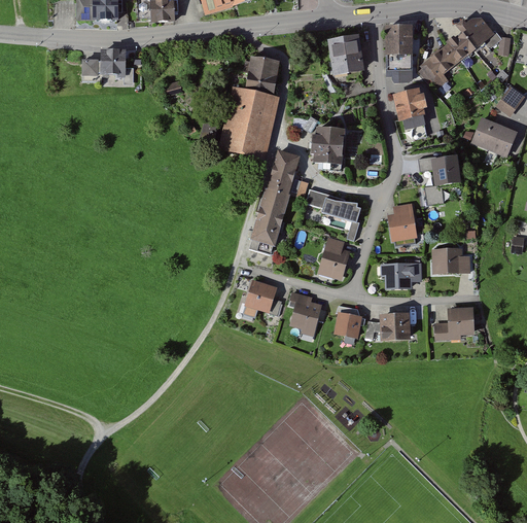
[(72,0),(73,21),(116,20),(115,0),(72,0)]
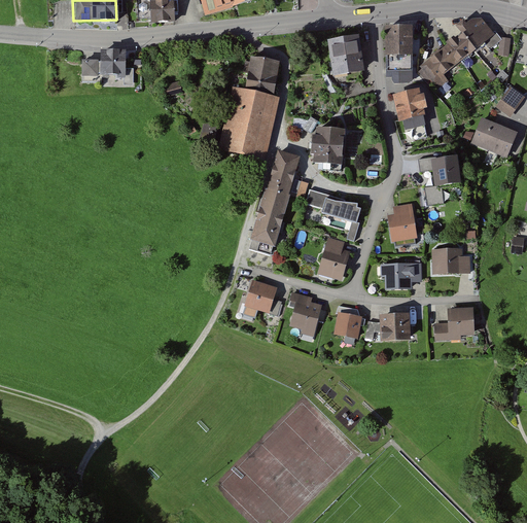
[(146,0),(148,22),(174,20),(173,0),(146,0)]
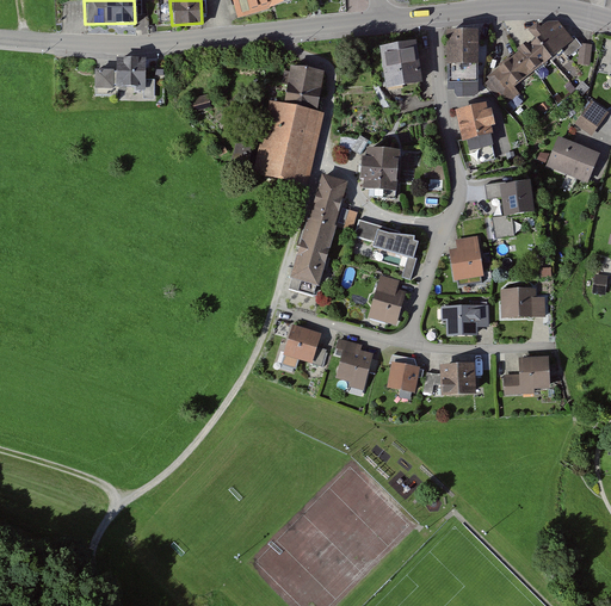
[(229,0),(235,18),(294,0),(229,0)]
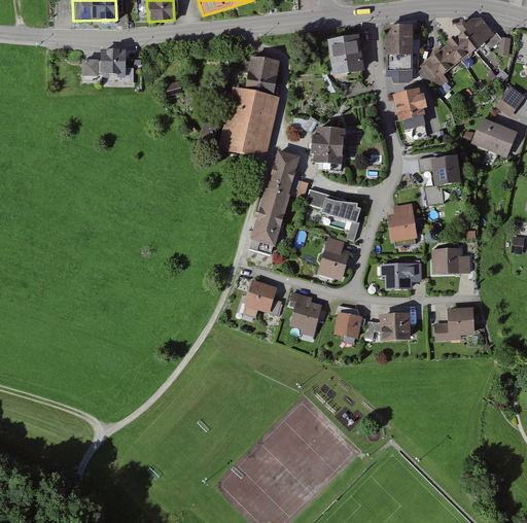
[(459,31),(476,53),(499,34),(485,16),(470,15),(455,27),(459,31)]
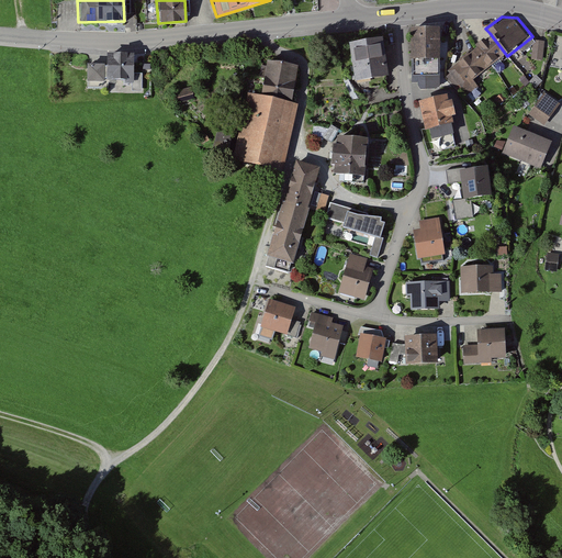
[(439,26),(409,26),(409,58),(439,59),(439,26)]
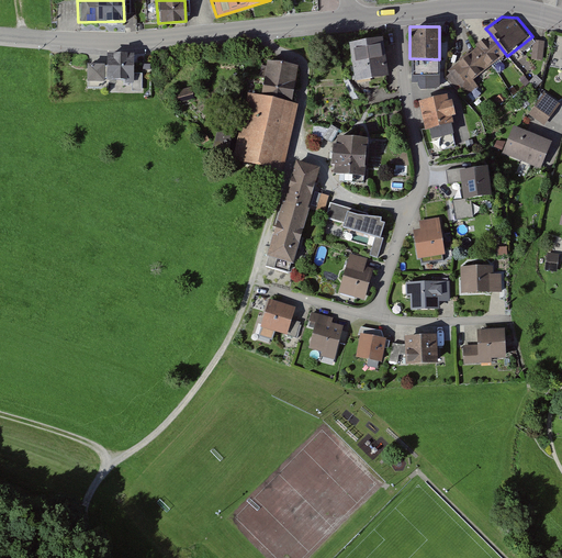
[(490,70),(507,56),(490,33),(471,48),(490,70)]
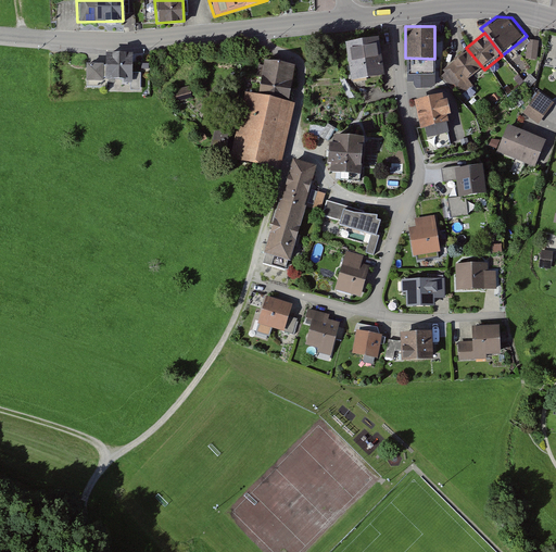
[(381,75),(375,37),(343,42),(350,80),(381,75)]
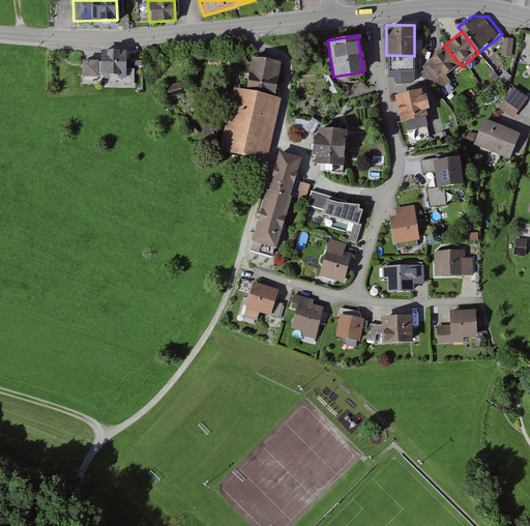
[(437,86),(462,66),(444,46),(419,65),(437,86)]
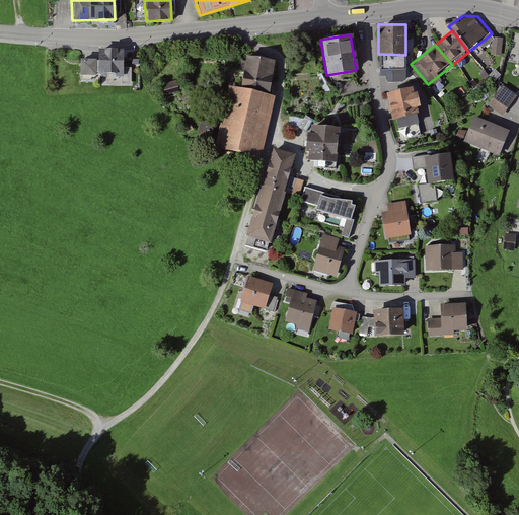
[(130,52),(80,52),(80,77),(130,77),(130,52)]
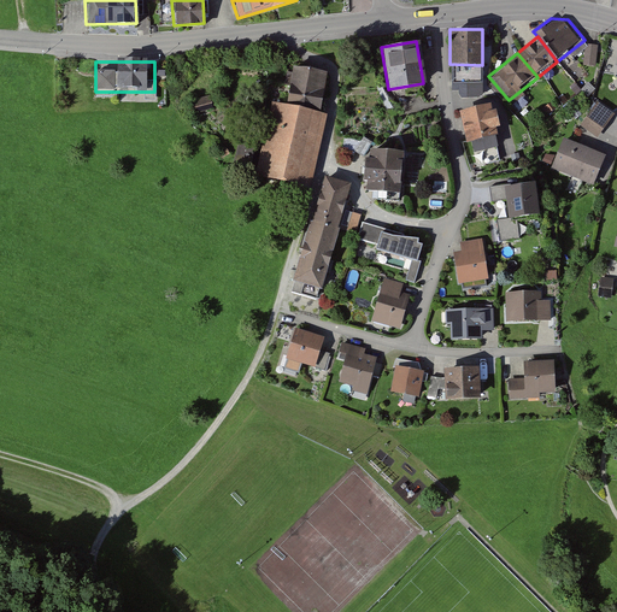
[(324,72),(292,64),(282,103),(266,99),(250,172),(307,186),(324,113),(316,111),(324,72)]
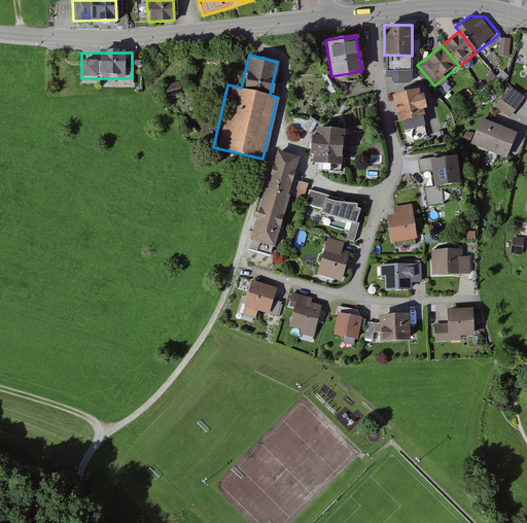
[(179,80),(162,84),(165,95),(181,91),(179,80)]
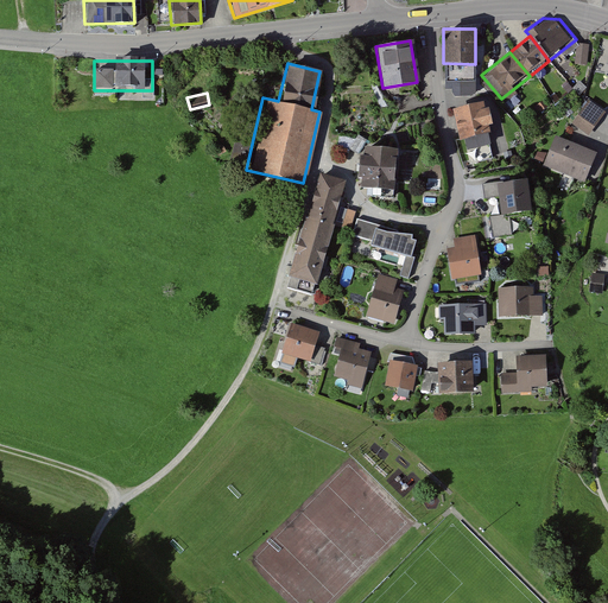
[(607,109),(589,96),(572,120),(589,132),(607,109)]
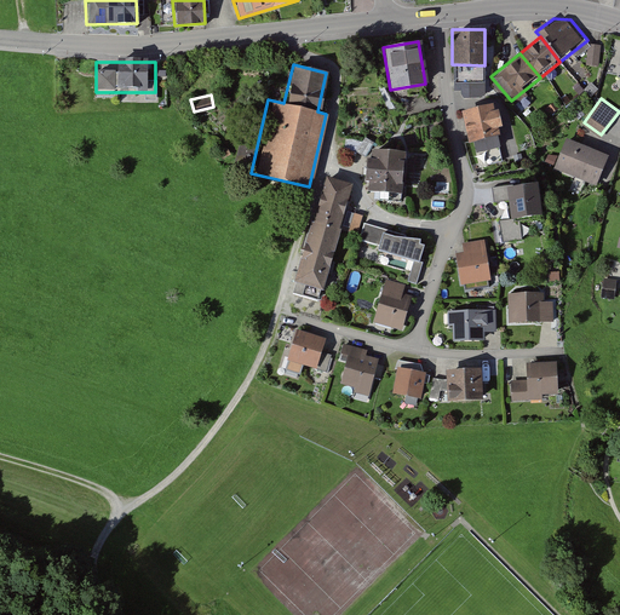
[(491,103),(460,110),(468,142),(499,134),(491,103)]
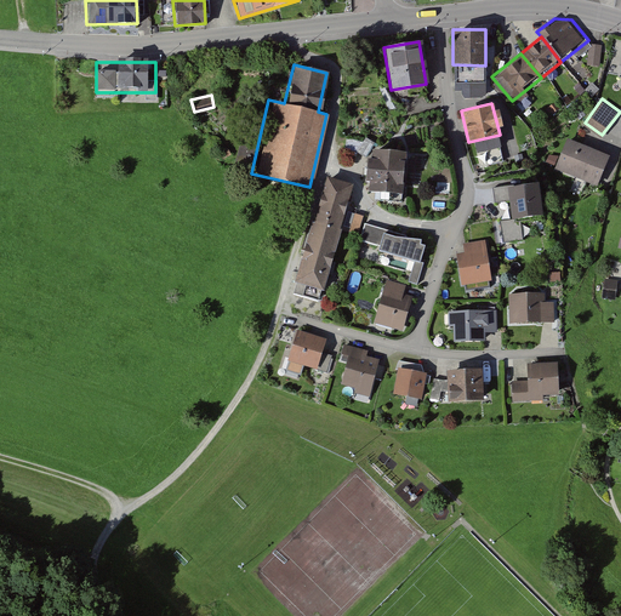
[(609,154),(568,137),(556,166),(597,183),(609,154)]
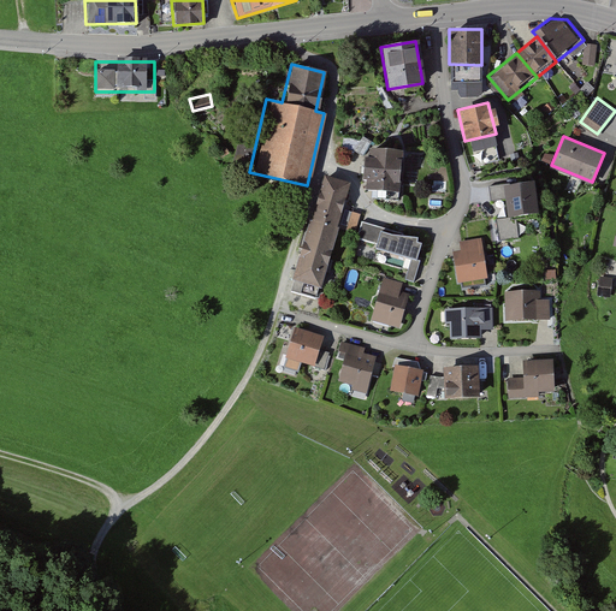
[(404,150),(367,147),(363,187),(401,190),(404,150)]
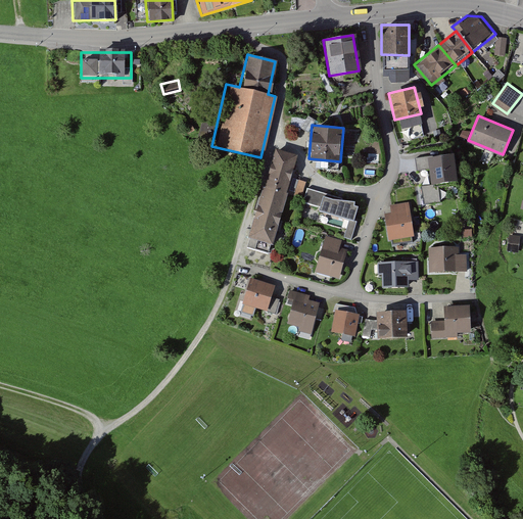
[(298,155),(276,149),(251,236),(274,242),(298,155)]
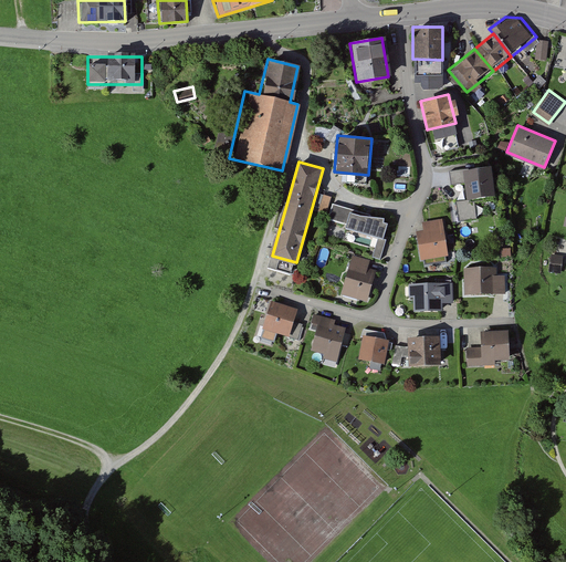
[(488,167),(461,170),(464,198),(491,195),(488,167)]
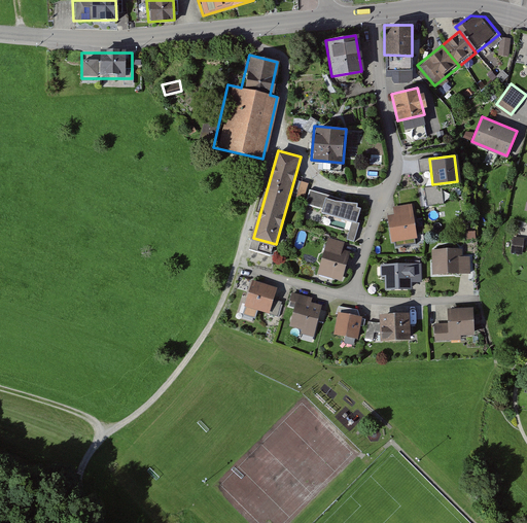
[(360,206),(327,195),(321,212),(350,222),(346,237),(353,240),(359,221),(355,220),(360,206)]
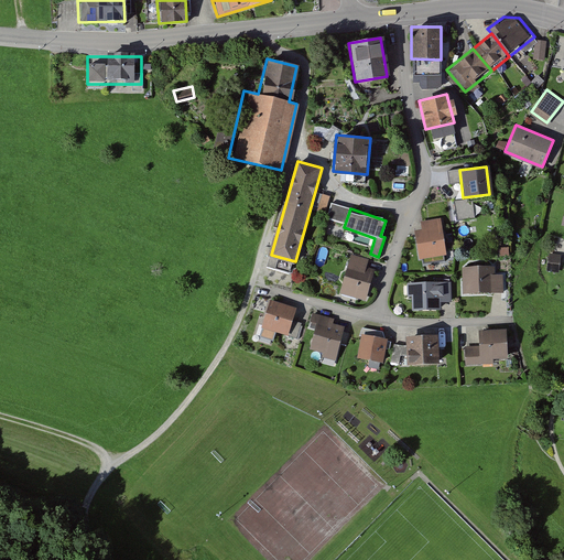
[(422,227),(414,228),(418,256),(431,254),(432,257),(445,256),(441,216),(421,217),(422,227)]
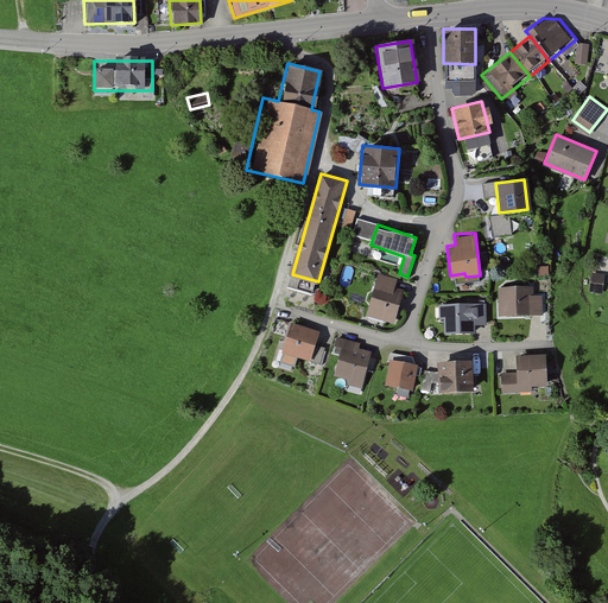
[(398,275),(379,271),(368,313),(396,321),(404,287),(396,285),(398,275)]
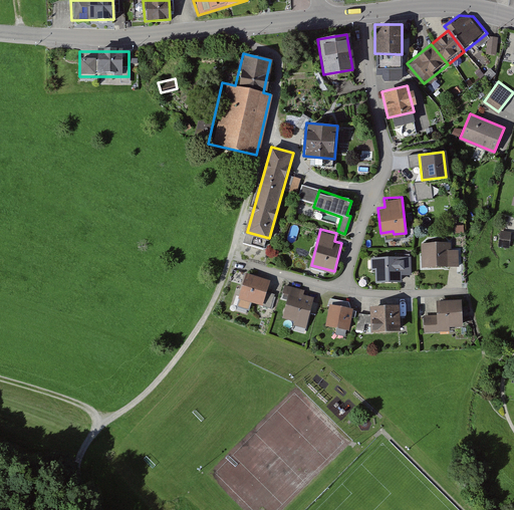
[(500,230),(500,244),(511,244),(511,230),(500,230)]
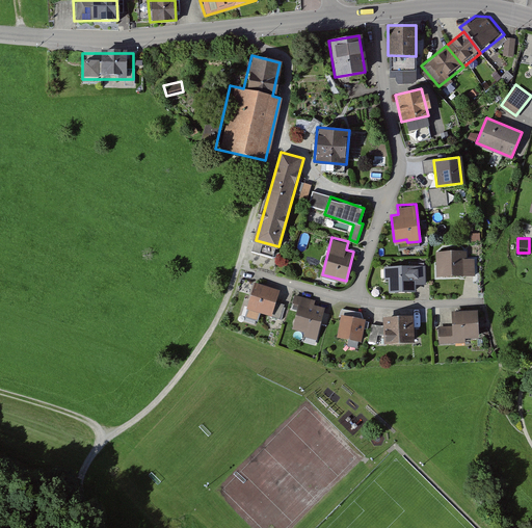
[(466,249),(436,249),(436,272),(475,273),(475,257),(466,257),(466,249)]
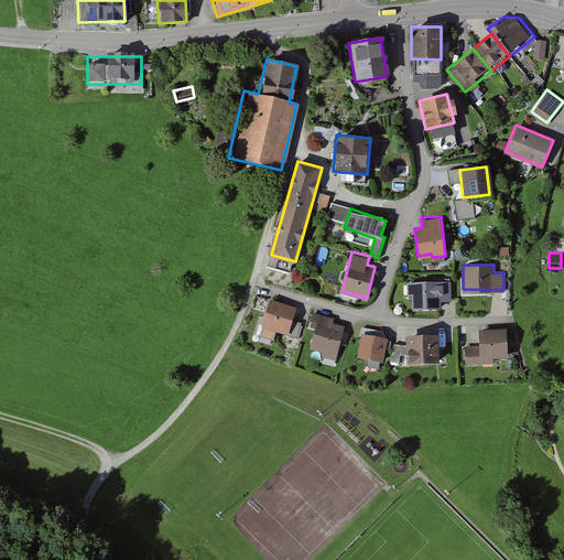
[(452,279),(408,278),(407,294),(412,294),(411,307),(441,307),(441,299),(452,299),(452,279)]
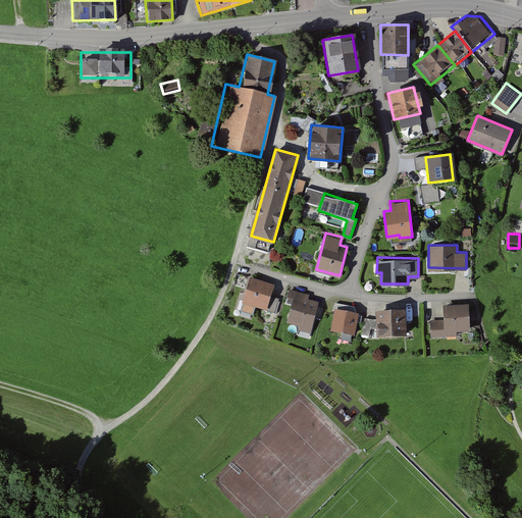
[(273,282),(249,274),(241,300),(276,311),(281,298),(270,294),(273,282)]
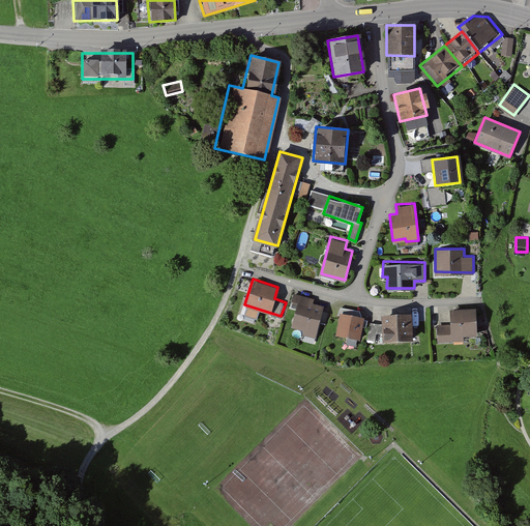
[(316,299),(296,293),(292,305),(296,307),(290,325),(304,329),(303,333),(314,337),(323,305),(315,303),(316,299)]
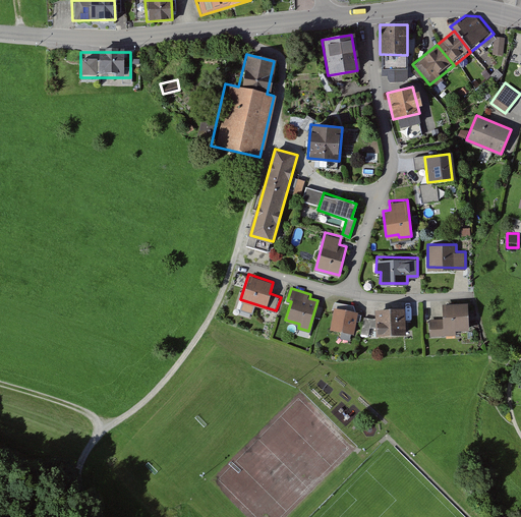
[(466,303),(441,303),(442,319),(428,320),(429,335),(455,334),(455,331),(467,330),(466,303)]
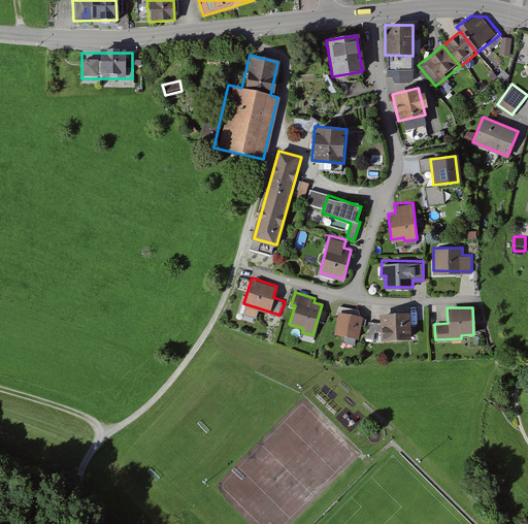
[(363,317),(337,313),(334,334),(359,338),(363,317)]
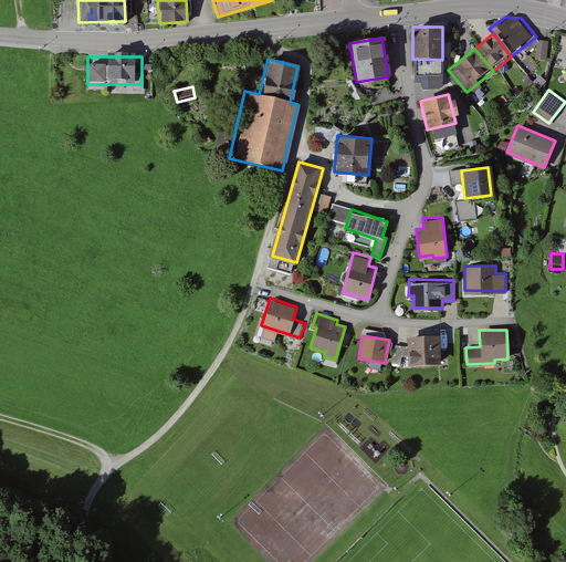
[(406,344),(395,343),(395,363),(405,363),(405,365),(439,366),(439,336),(406,335),(406,344)]
